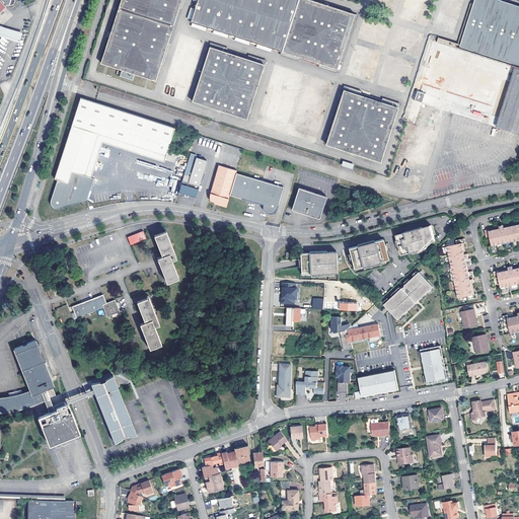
[(0,0),(0,26),(0,25),(0,11),(6,6),(10,5),(11,5),(13,4),(14,3),(15,2),(15,1),(15,0),(0,0)]
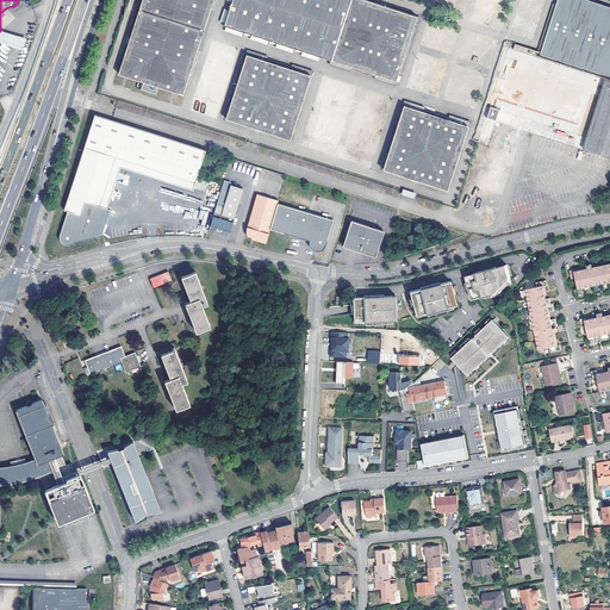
[(142,0),(119,73),(143,81),(141,88),(156,94),(159,86),(182,94),(188,74),(197,51),(197,49),(210,10),(210,8),(212,0),(142,0)]
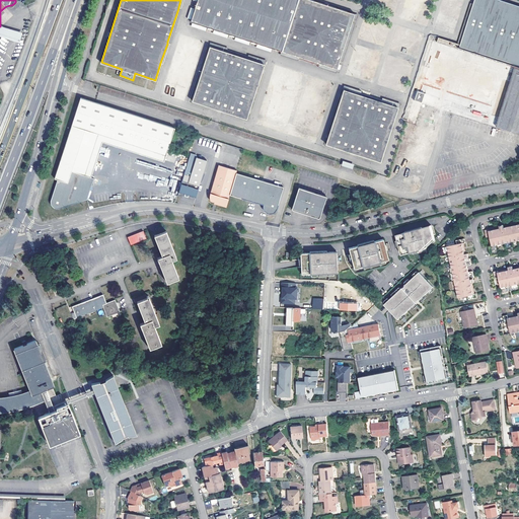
[(199,0),(199,2),(196,9),(193,20),(192,22),(194,23),(208,28),(209,28),(214,30),(215,30),(229,35),(230,35),(234,36),(235,38),(250,43),(252,43),(256,45),(258,45),(273,50),(282,53),(337,71),(339,66),(340,62),(352,24),(354,21),(355,15),(308,0),(199,0)]
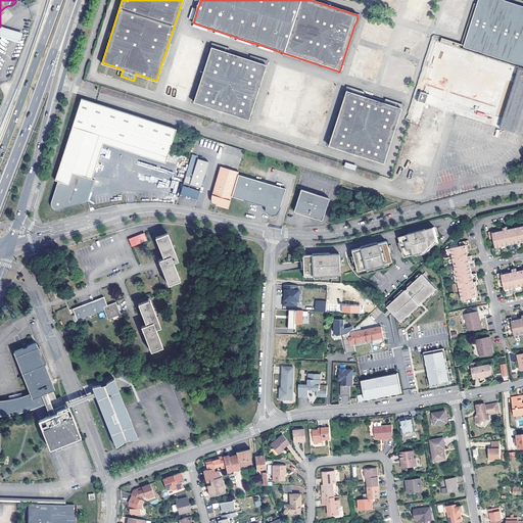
[(464,48),(513,64),(522,67),(522,4),(509,0),(479,0),(478,3),(466,44),(464,48)]
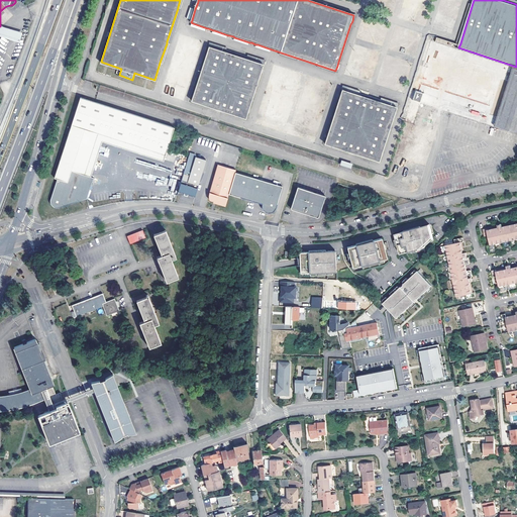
[(470,2),(457,42),(460,43),(473,3),(470,2)]
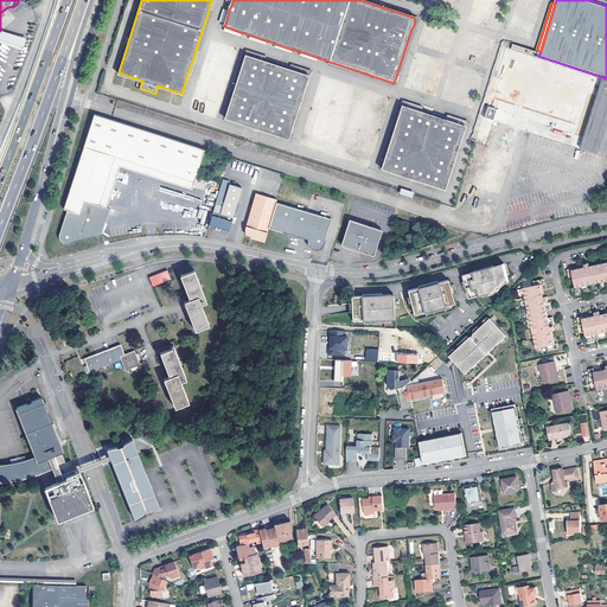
[(209,10),(196,49),(200,51),(213,11),(209,10)]
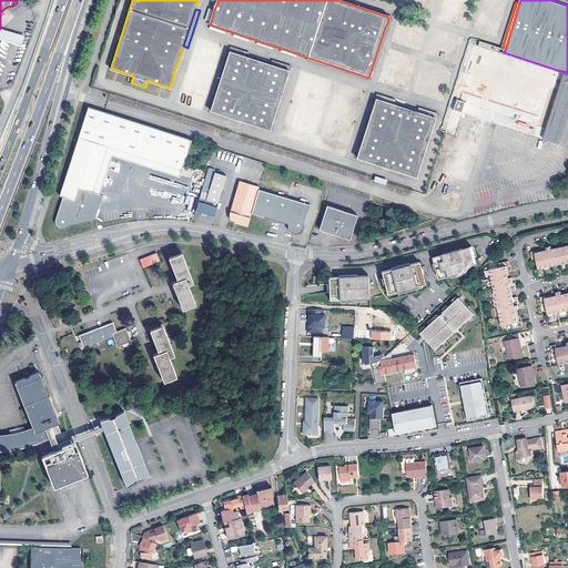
[(226,34),(227,31),(212,26),(211,29),(226,34)]
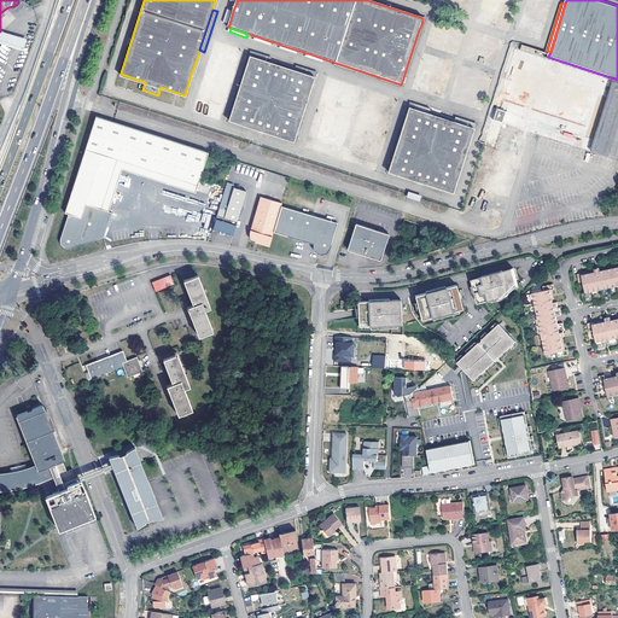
[(424,31),(419,29),(404,74),(409,76),(424,31)]
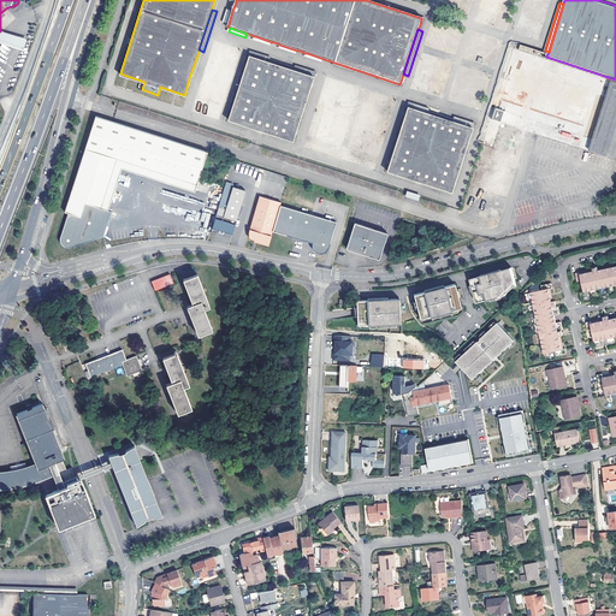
[(0,31),(0,42),(24,51),(28,39),(0,30),(0,31)]
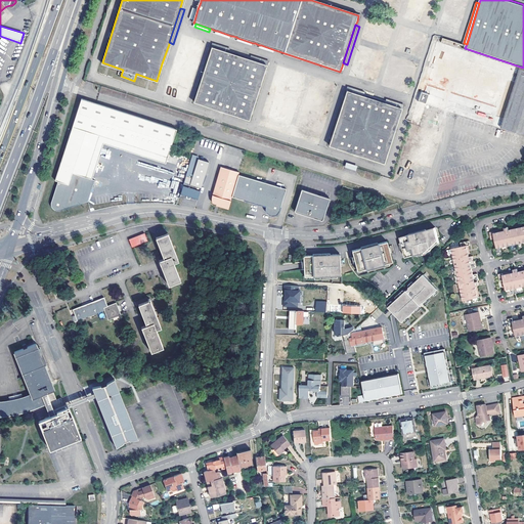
[(230,39),(231,36),(217,31),(216,35),(230,39)]
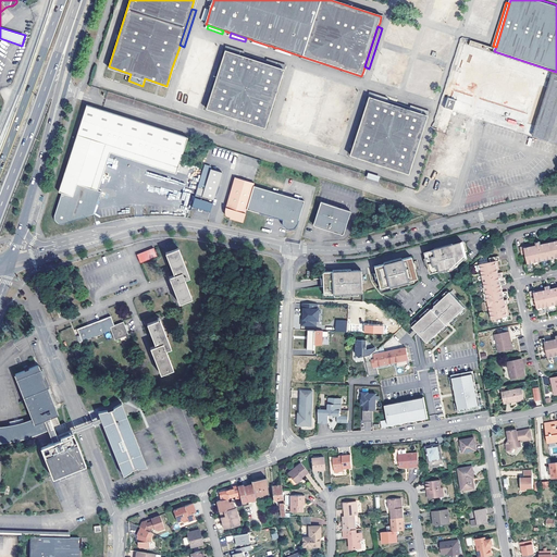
[(524,133),(546,70),(546,69),(494,51),(496,47),(493,46),(472,39),(470,46),(465,45),(458,65),(456,72),(449,94),(445,108),(524,133)]
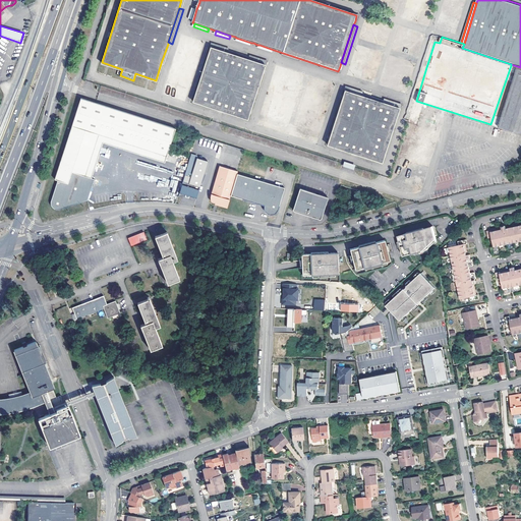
[(250,46),(251,43),(236,38),(235,41),(250,46)]
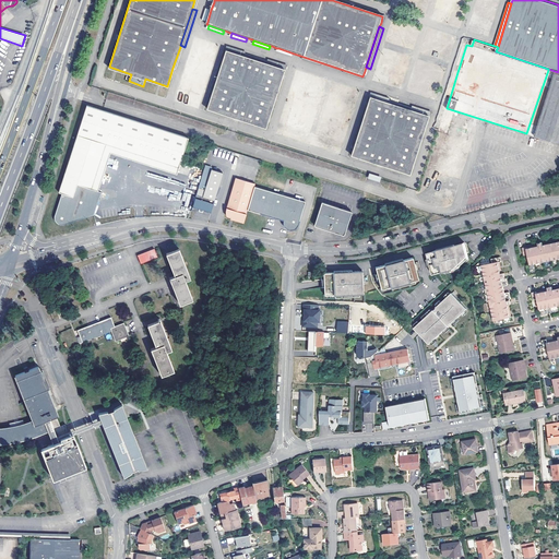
[(460,66),(466,45),(463,44),(456,64),(460,66)]
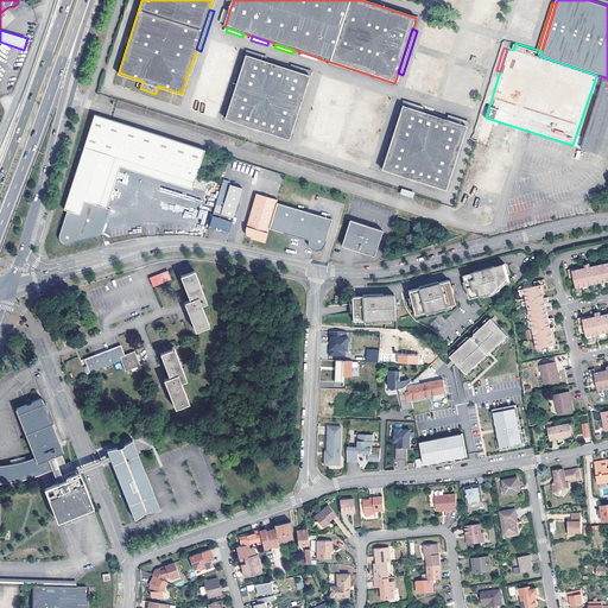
[(246,54),(310,75),(311,71),(291,64),(290,67),(266,58),(267,56),(246,49),(245,54),(246,54)]
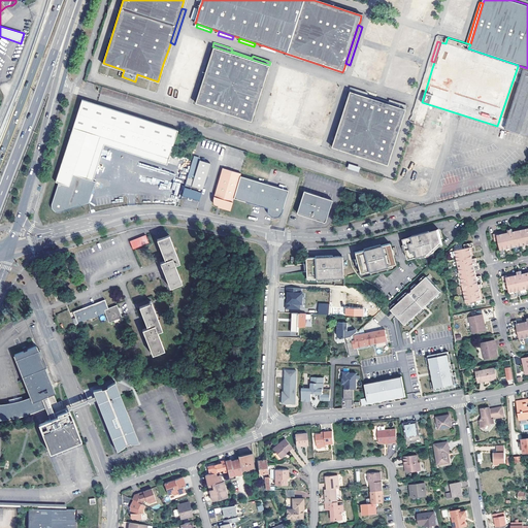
[(170,44),(163,64),(166,65),(172,44),(170,44)]
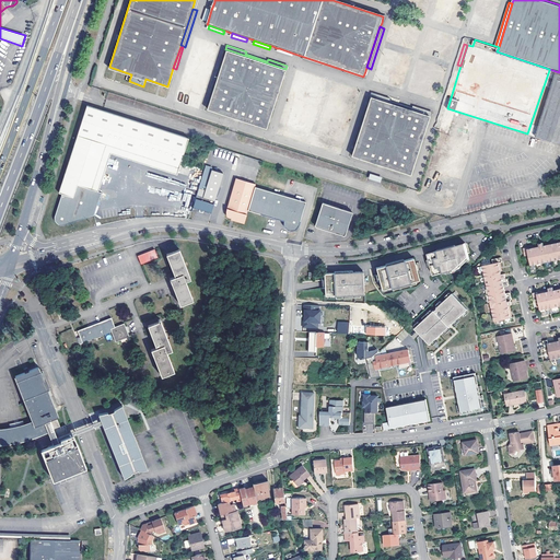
[(293,58),(294,54),(279,48),(277,53),(293,58)]
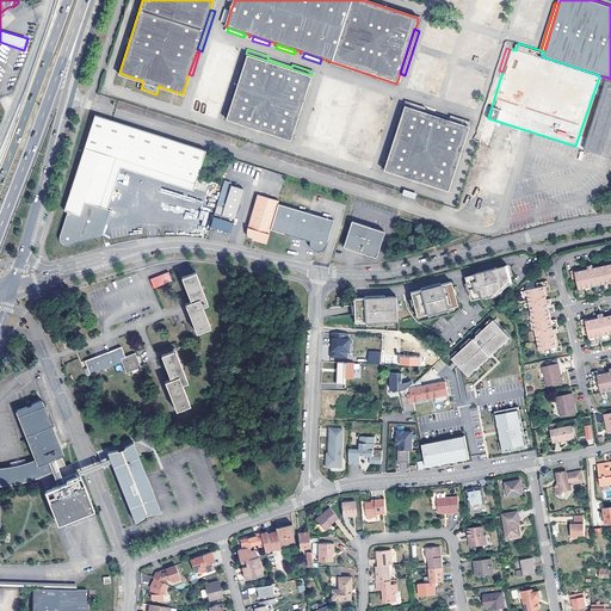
[(247,54),(226,118),(290,140),(312,75),(247,54)]
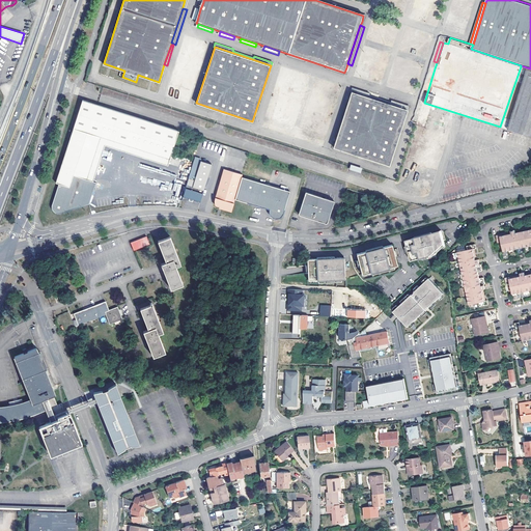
[(343,77),(344,73),(288,54),(287,58),(305,63),(306,62),(327,68),(326,71),(343,77)]
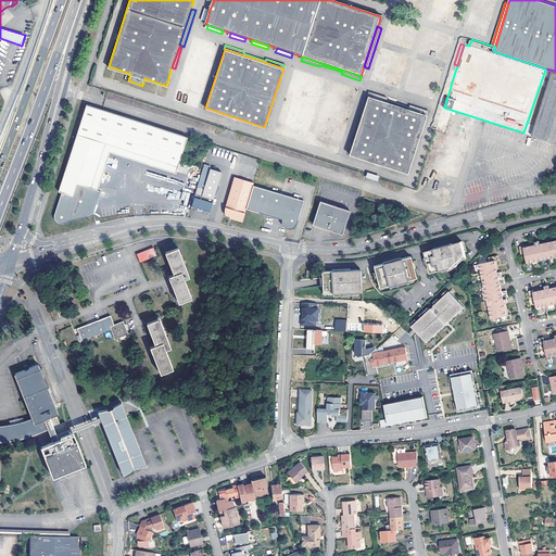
[(555,73),(545,70),(523,133),(555,142),(555,73)]
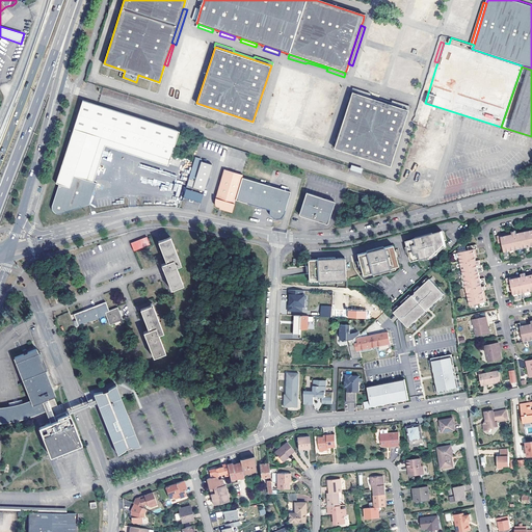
[(425,103),(429,89),(426,88),(418,113),(421,114),(425,103)]
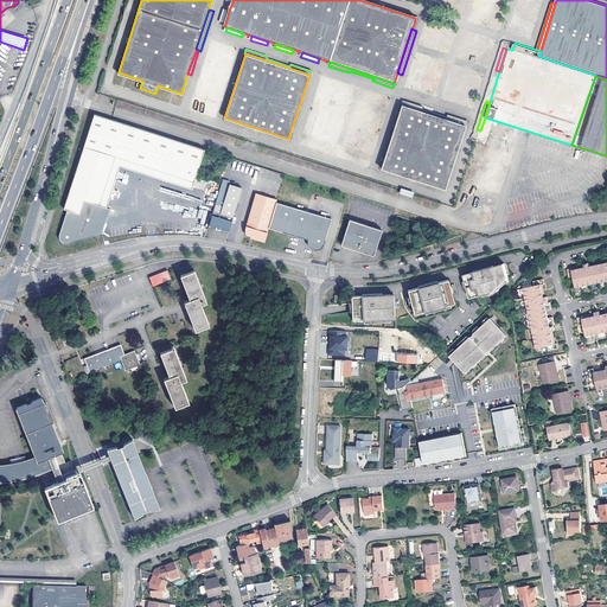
[(465,127),(402,106),(381,168),(445,190),(465,127)]
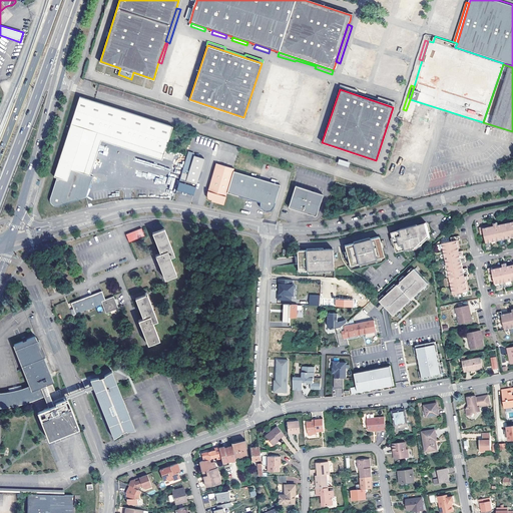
[(80,96),(71,122),(104,133),(164,152),(166,148),(173,126),(80,96)]
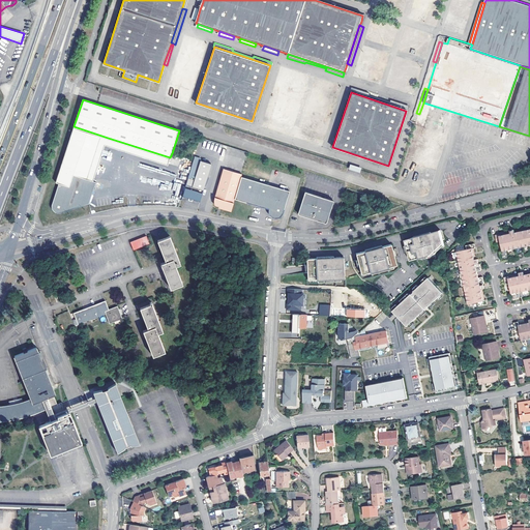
[(108,138),(74,126),(56,182),(58,182),(69,186),(72,174),(93,181),(106,144),(108,138)]
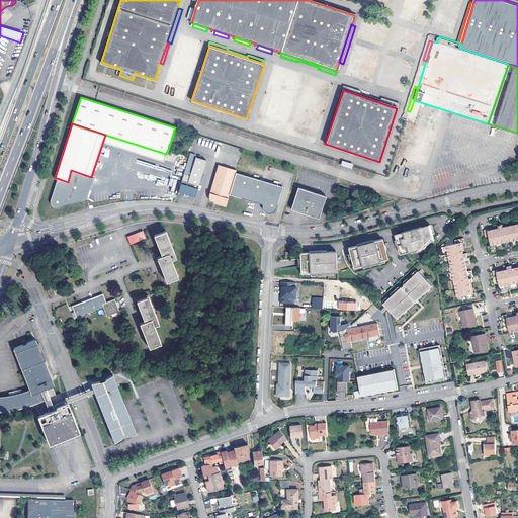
[(166,154),(105,135),(103,141),(164,160),(166,154)]
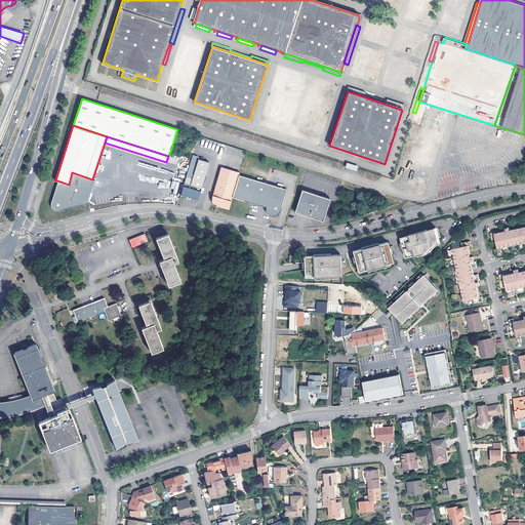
[(187,175),(192,177),(198,158),(192,157),(192,158),(187,175)]
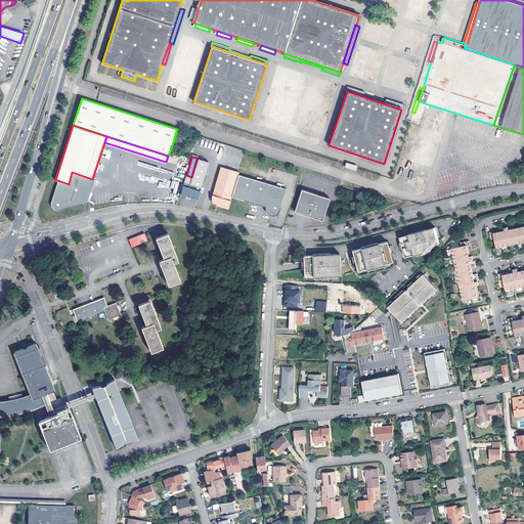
[(186,175),(180,193),(198,200),(209,162),(198,158),(191,177),(186,175)]
